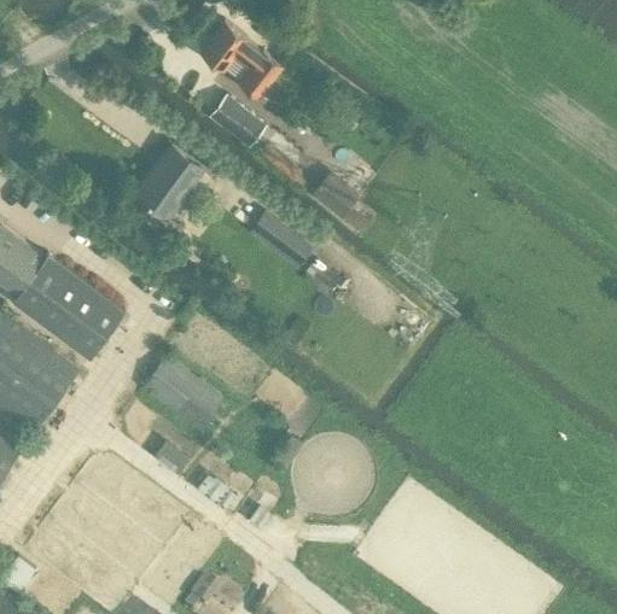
[(233,58),(248,69),(236,85),(257,101),(283,69),(261,53),(245,41),(246,40),(223,22),(198,53),(221,72),(233,58)]
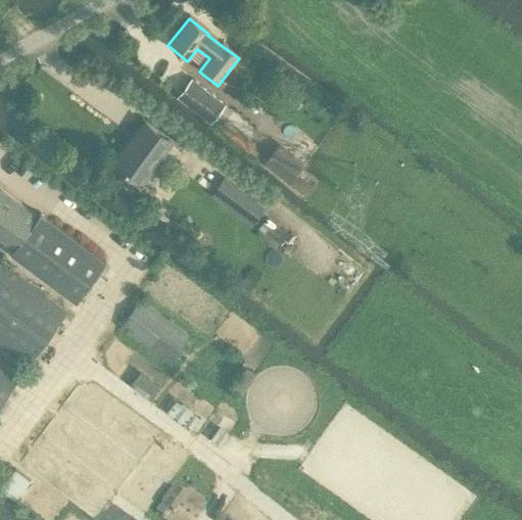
[(190,81),(176,99),(175,100),(209,127),(224,107),(190,81)]
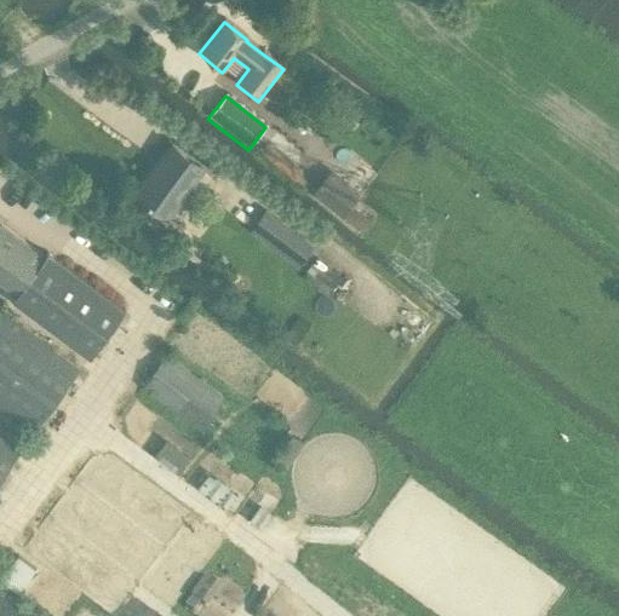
[(202,170),(171,147),(148,179),(145,178),(132,195),(166,219),(202,170)]
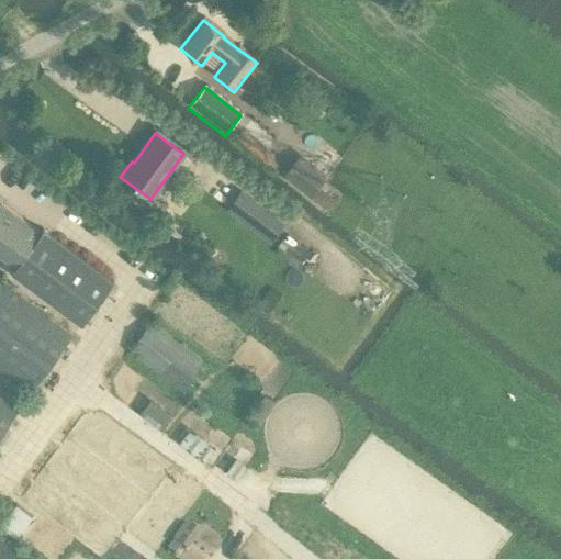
[(282,180),(311,201),(328,178),(300,157),(282,180)]
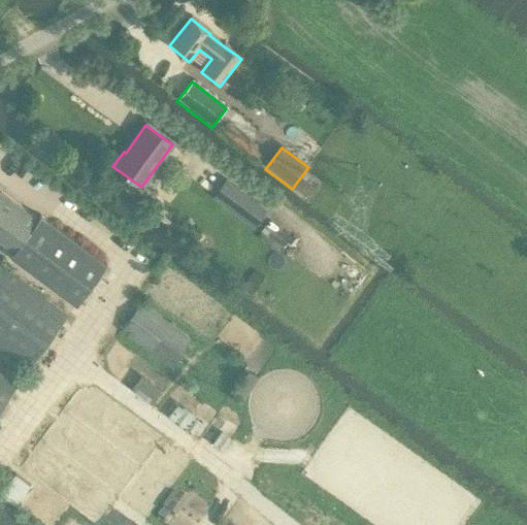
[(213,200),(228,210),(254,229),(266,211),(226,183),(213,200)]
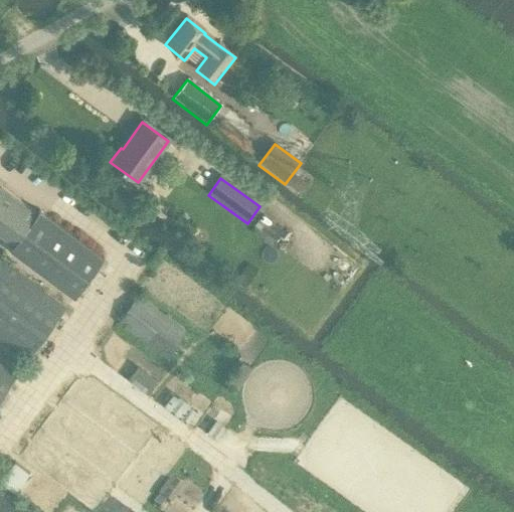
[(0,237),(12,247),(35,216),(0,190),(0,237)]
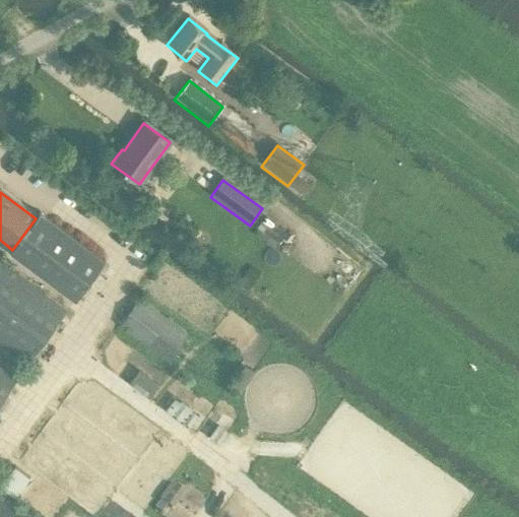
[(41,214),(10,255),(75,303),(106,262),(41,214)]
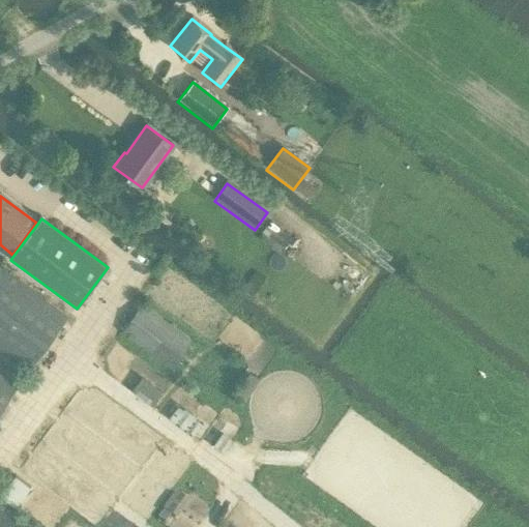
[(0,353),(28,374),(67,320),(0,269),(0,353)]
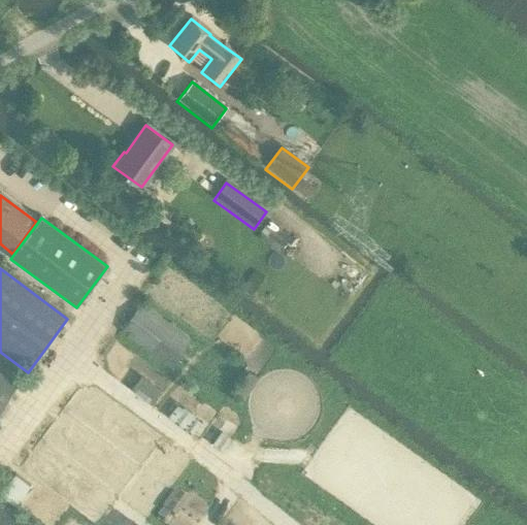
[(190,341),(139,305),(120,333),(170,369),(190,341)]
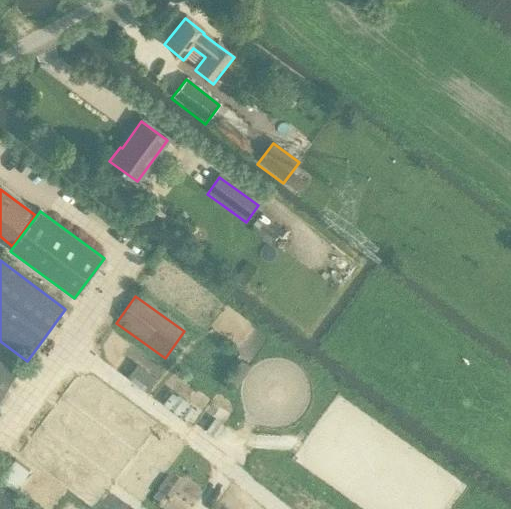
[(0,397),(3,392),(17,374),(0,361),(0,397)]
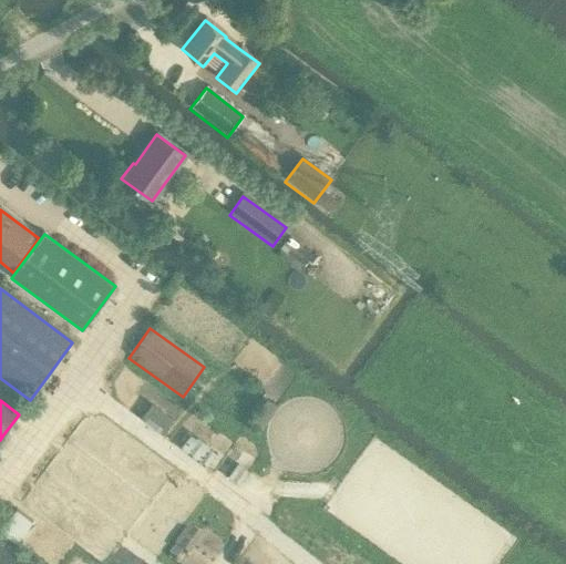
[(170,444),(197,464),(207,450),(181,430),(170,444)]
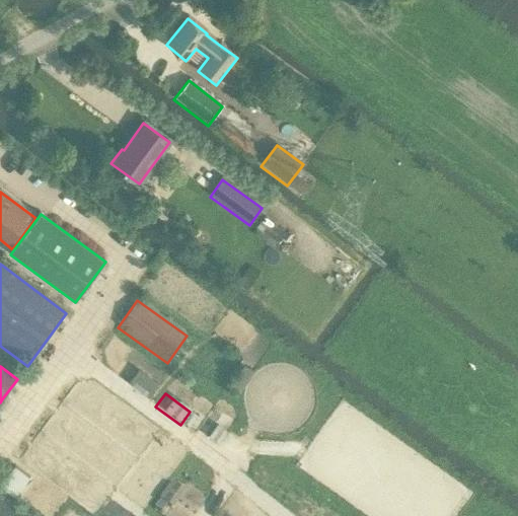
[(53,444),(39,463),(51,472),(65,452),(53,444)]
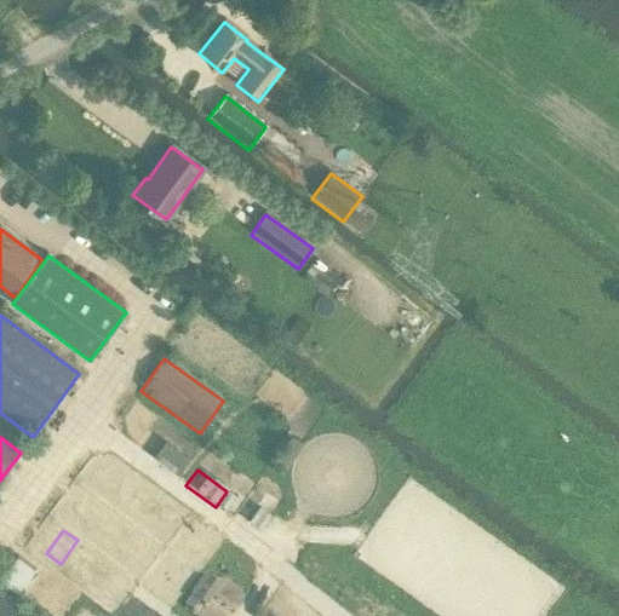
[(215,588),(204,581),(189,600),(200,609),(215,588)]
